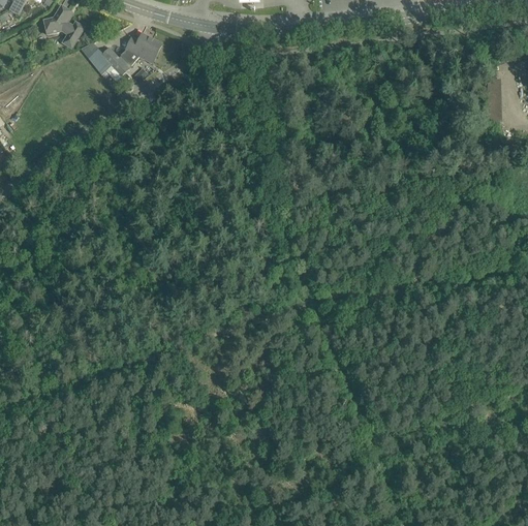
[(12,0),(8,8),(18,13),(25,0),(12,0)]
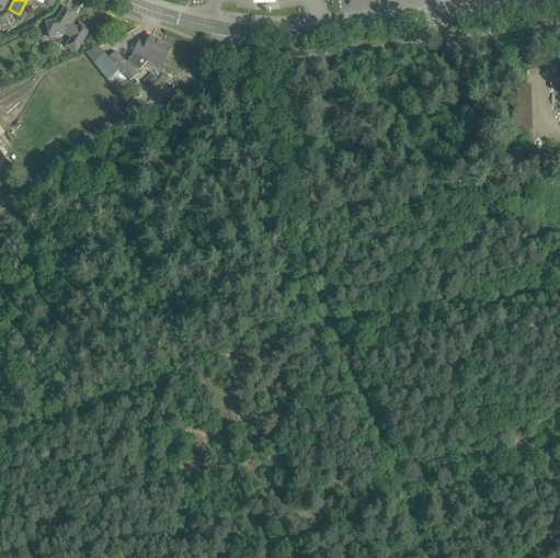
[(46,21),(48,32),(49,35),(65,31),(71,35),(66,44),(75,49),(89,27),(79,22),(77,26),(70,22),(75,15),(72,13),(73,11),(65,6),(56,19),(46,21)]
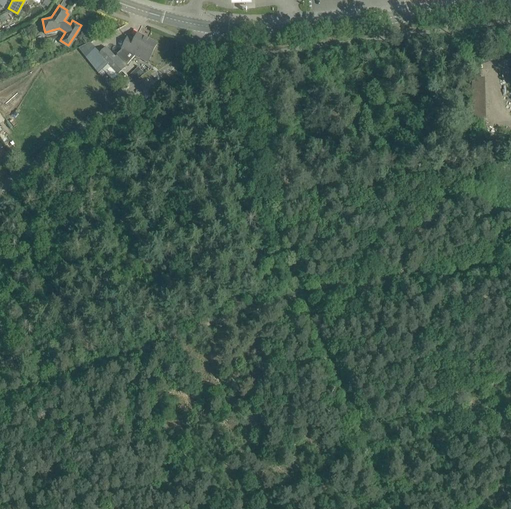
[(133,38),(126,35),(121,46),(121,47),(116,52),(123,60),(126,62),(134,53),(137,46),(141,48),(147,37),(136,32),(133,38)]
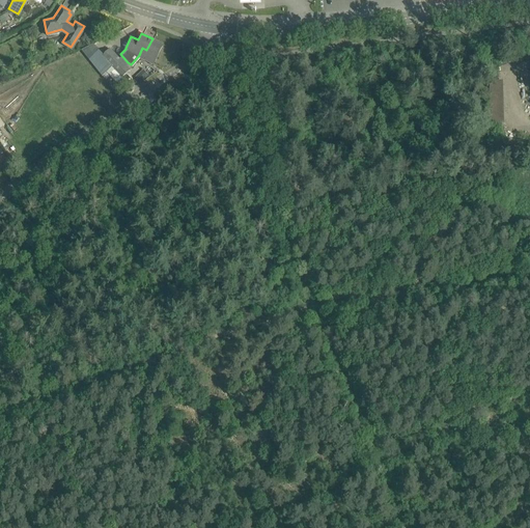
[(162,44),(152,38),(146,50),(142,48),(139,55),(151,61),(162,44)]
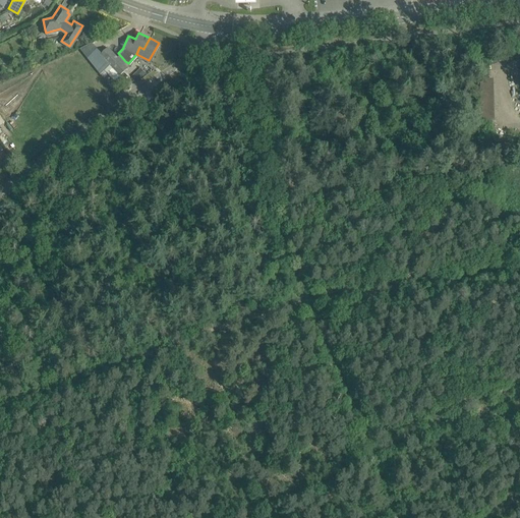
[(126,66),(119,59),(106,46),(100,52),(99,53),(109,64),(111,66),(106,71),(111,76),(114,78),(118,78),(120,76),(118,73),(126,66)]
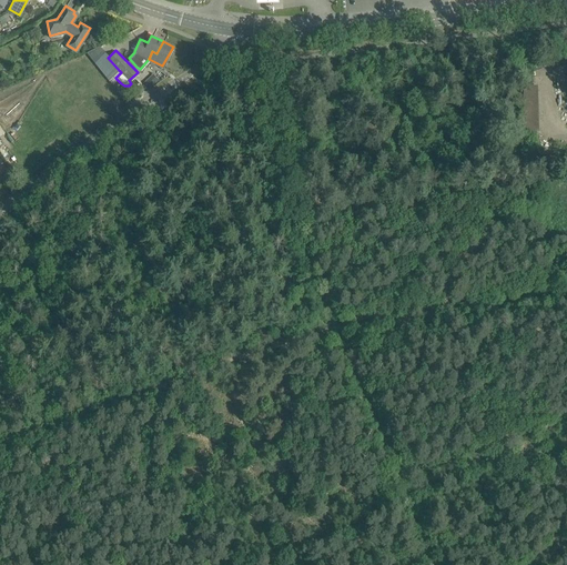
[(104,51),(93,61),(109,79),(113,76),(119,70),(108,58),(109,57),(104,51)]
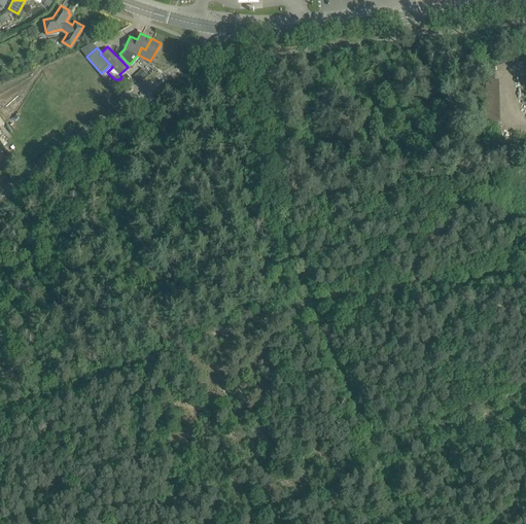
[(138,79),(139,78),(146,72),(141,67),(133,74),(138,79)]
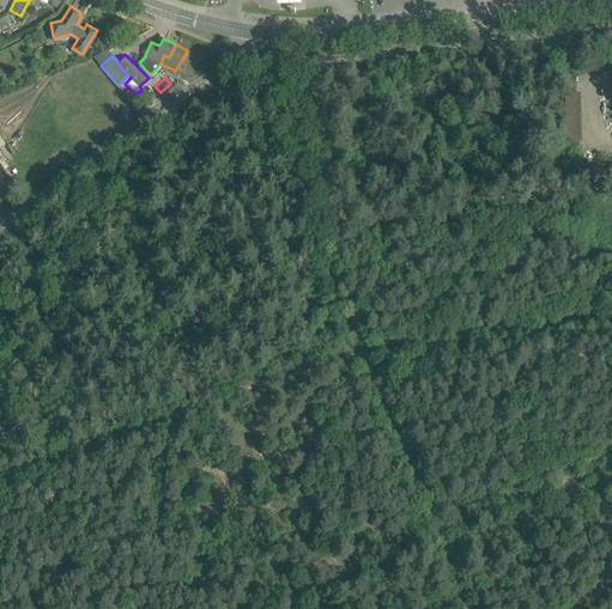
[(581,129),(565,129),(565,140),(581,140),(581,129)]
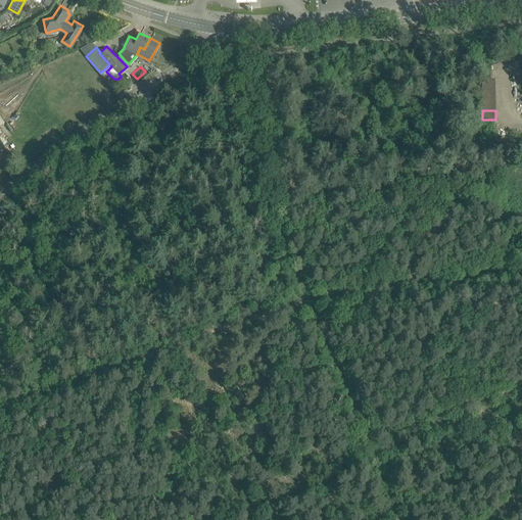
All buildings are outlined.
